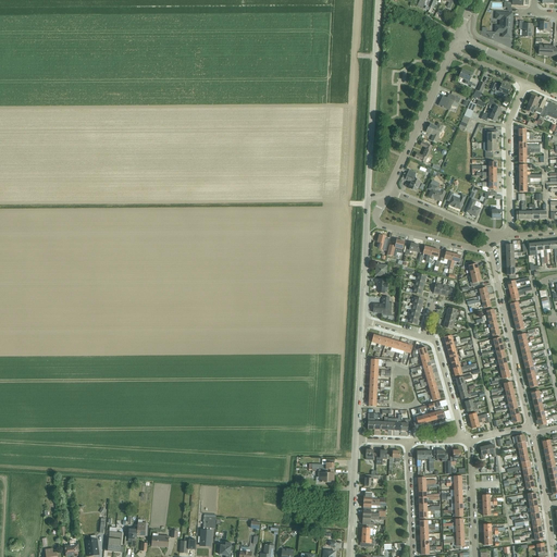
[(511,14),(496,13),(496,20),(500,20),(500,26),(496,26),(495,33),(503,33),(503,37),(510,38),(511,14)]
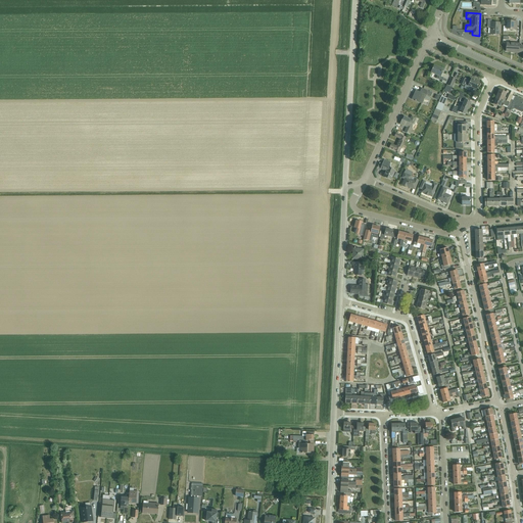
[(490,35),(500,36),(500,24),(491,22),(491,20),(488,20),(487,28),(491,28),(490,35)]
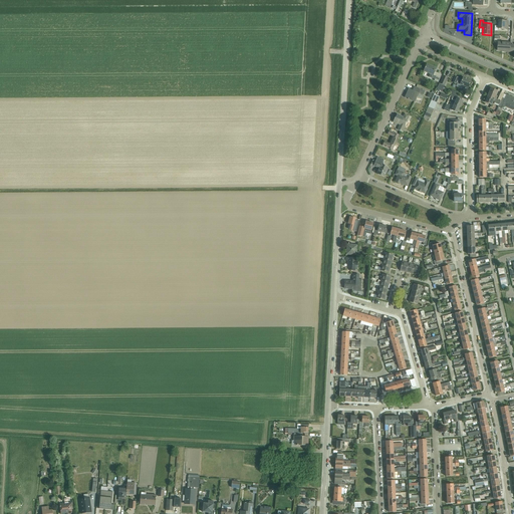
[(498,29),(508,29),(508,21),(498,21),(498,29)]
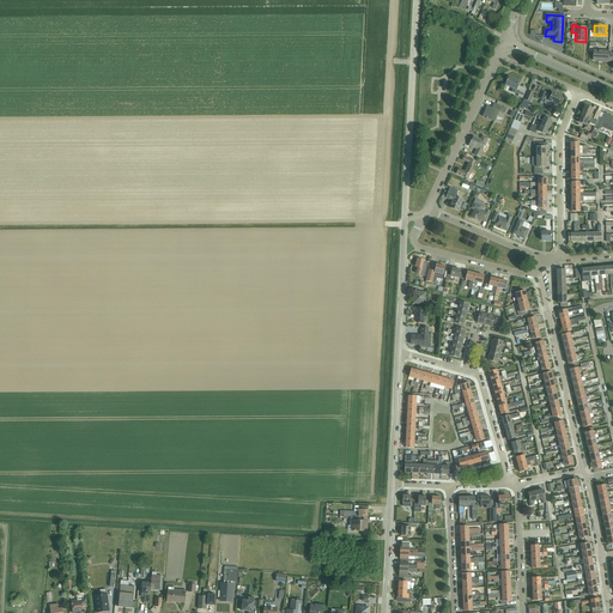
[(602,62),(612,64),(612,54),(612,53),(608,54),(610,52),(594,50),(594,61),(602,61),(602,62)]
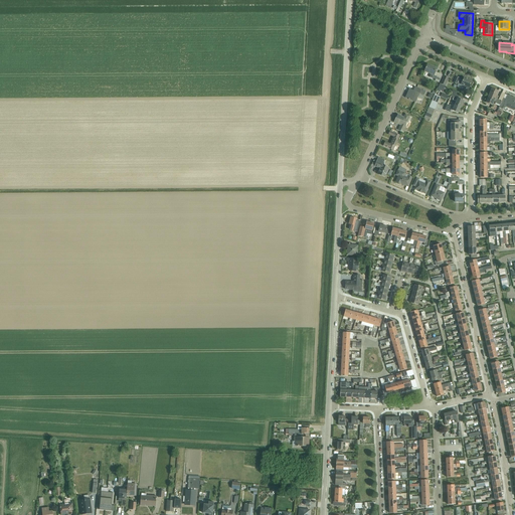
[(427,65),(424,71),(431,74),(430,77),(436,80),(435,81),(439,82),(443,75),(436,71),(437,69),(427,65)]
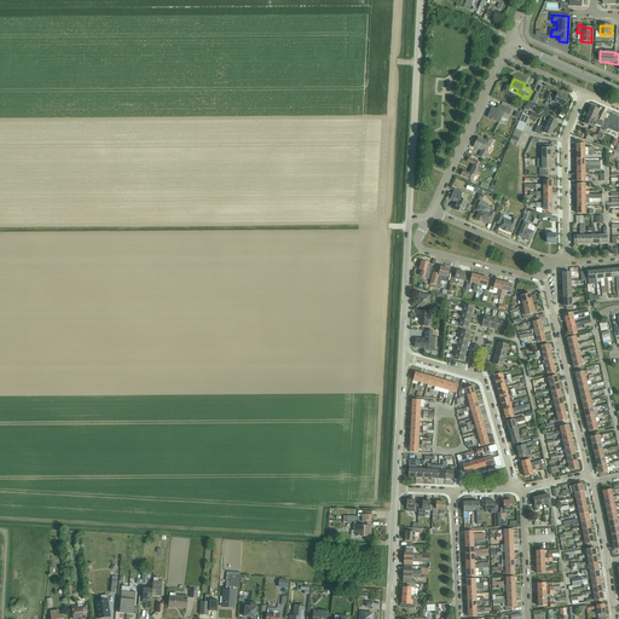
[(556,108),(562,110),(567,98),(557,94),(557,97),(548,92),(544,99),(549,102),(550,100),(559,104),(556,108)]
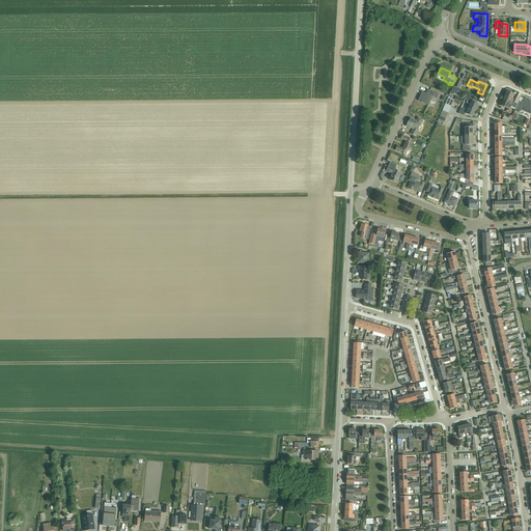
[(418,101),(428,106),(432,96),(438,99),(439,94),(428,89),(426,93),(422,91),(418,101)]
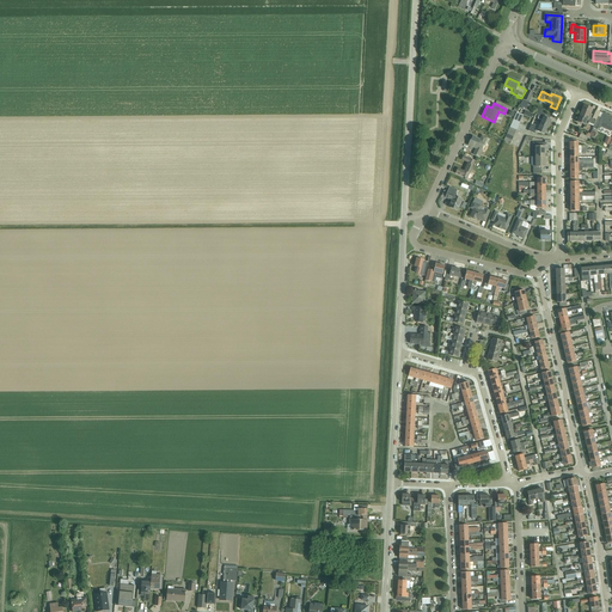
[(585,105),(581,114),(591,118),(592,115),(589,114),(592,109),(585,105)]
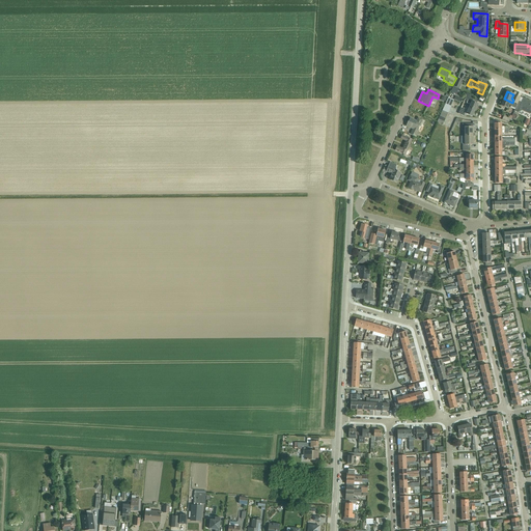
[(471,105),(469,108),(475,111),(478,105),(477,105),(478,102),(466,96),(465,100),(468,101),(467,103),(471,105)]
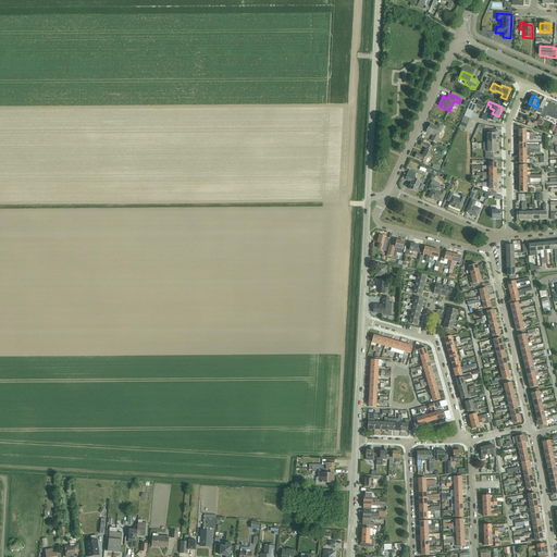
[(540,108),(537,108),(529,103),(525,111),(532,114),(534,110),(536,111),(535,112),(541,114),(543,110),(540,108)]
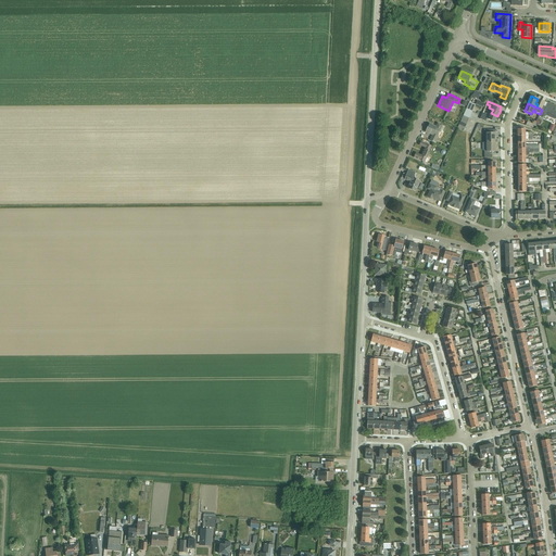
[(542,110),(540,114),(539,116),(542,118),(544,113),(546,115),(555,119),(555,116),(555,106),(548,103),(546,108),(543,106),(542,110)]
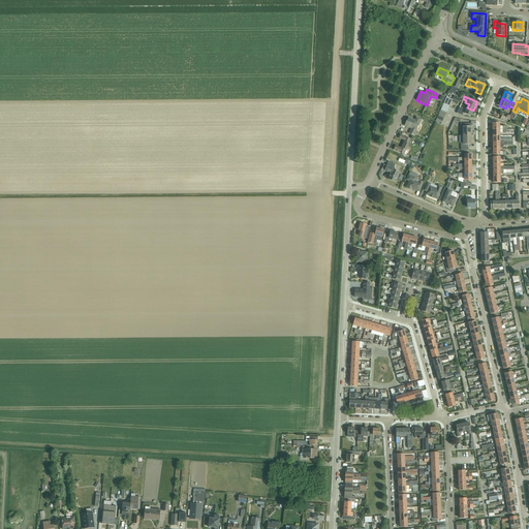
[(473,111),(467,107),(466,111),(463,110),(463,111),(459,109),(457,114),(463,117),(465,114),(470,117),(473,111)]
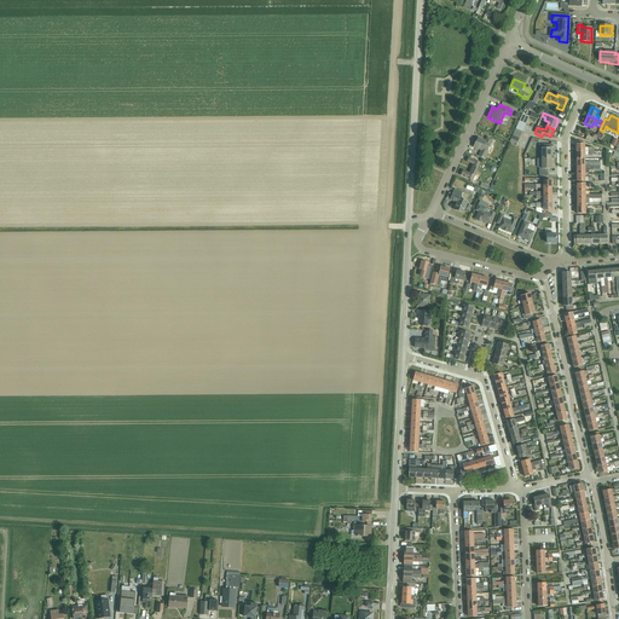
[(478,139),(474,146),(481,150),(479,156),(485,158),(487,154),(486,152),(491,144),(493,145),(495,140),(492,139),(487,138),(486,142),(482,139),(481,140),(478,139)]
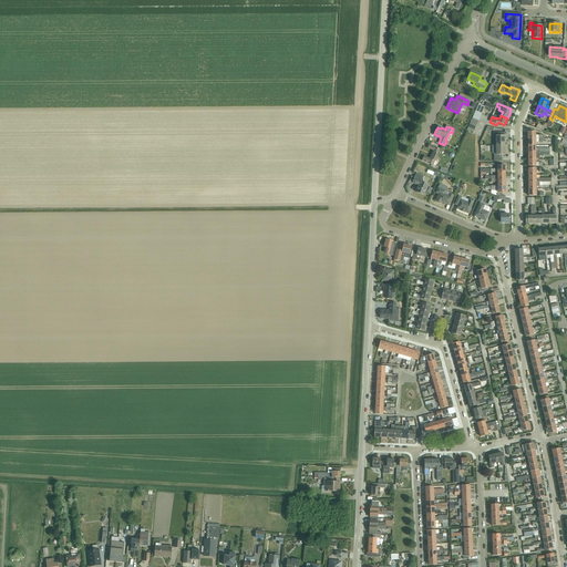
[(527,132),(528,138),(539,138),(543,138),(543,135),(535,135),(535,132),(535,130),(533,129),(528,129),(528,132),(527,132)]
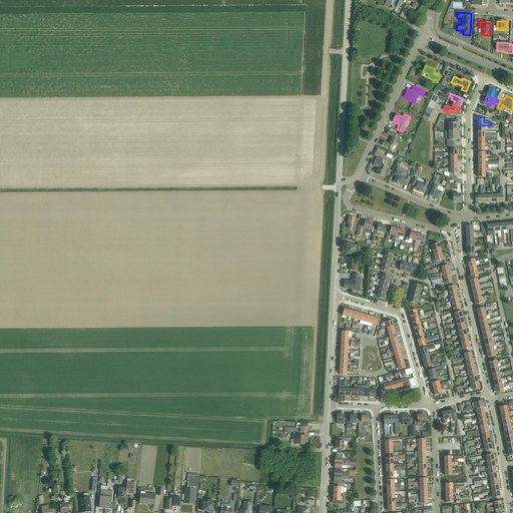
[(449,124),(449,131),(457,131),(457,123),(454,123),(454,119),(447,119),(447,124),(449,124)]
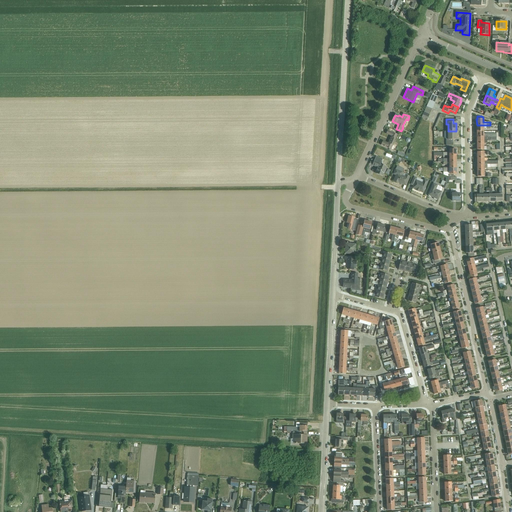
[(381,145),(391,149),(397,135),(388,131),(386,134),(391,136),(388,143),(383,141),(381,145)]
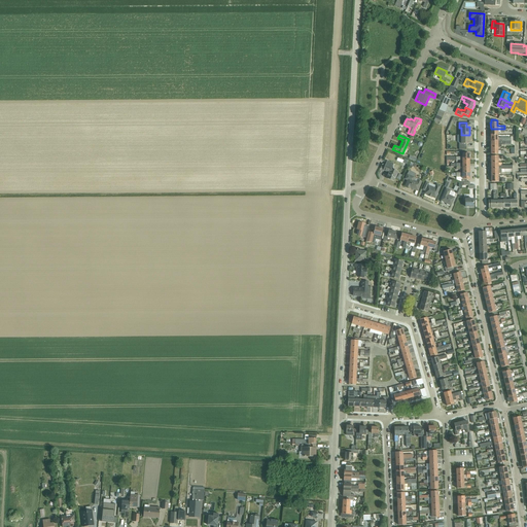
[(469,135),(461,135),(458,135),(458,142),(459,142),(459,150),(466,150),(466,144),(469,144),(469,135)]
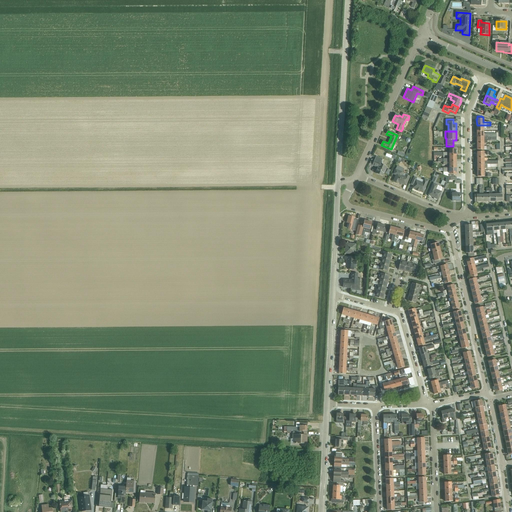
[(383,176),(386,167),(380,164),(382,159),(376,156),(374,161),(371,159),(369,164),(375,167),(376,166),(378,167),(376,173),(383,176)]
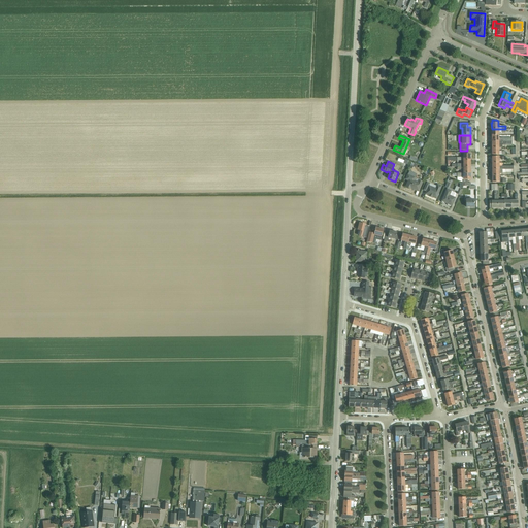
[(465,183),(468,183),(468,179),(471,179),(471,173),(464,173),(461,173),(457,173),(457,180),(462,183),(465,183)]
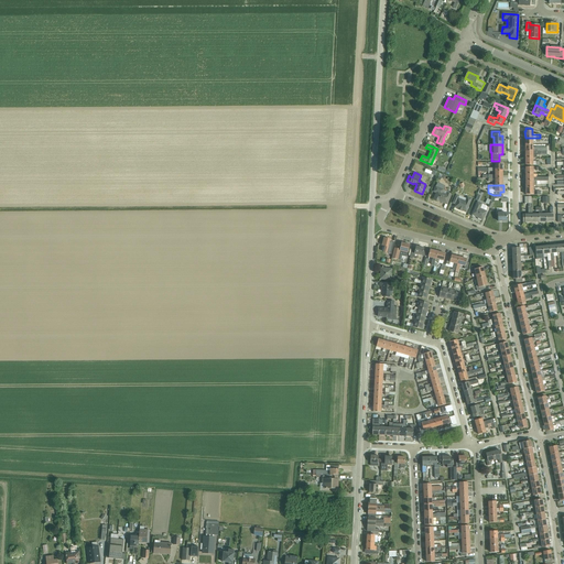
[(440,201),(447,204),(451,194),(447,193),(446,195),(442,193),(443,190),(436,187),(434,192),(436,193),(434,199),(440,202),(440,201)]
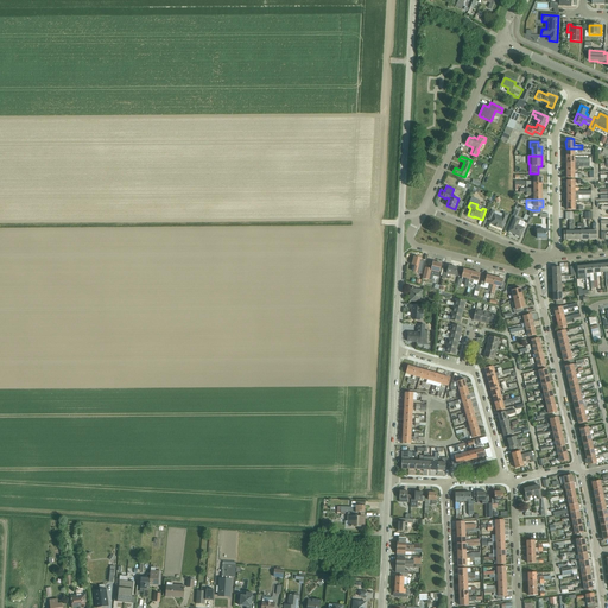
[(499,228),(502,229),(508,214),(504,213),(501,217),(494,214),(495,211),(492,209),(488,220),(492,221),(489,225),(494,226),(493,226),(499,228)]
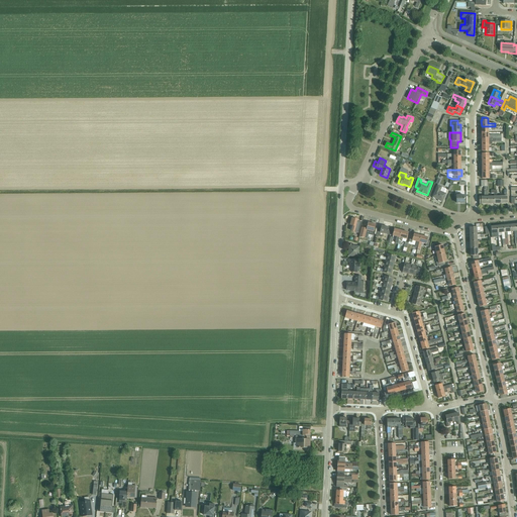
[(446,189),(442,187),(437,186),(432,197),(438,199),(438,200),(441,202),(442,201),(446,194),(445,194),(446,192),(446,189)]
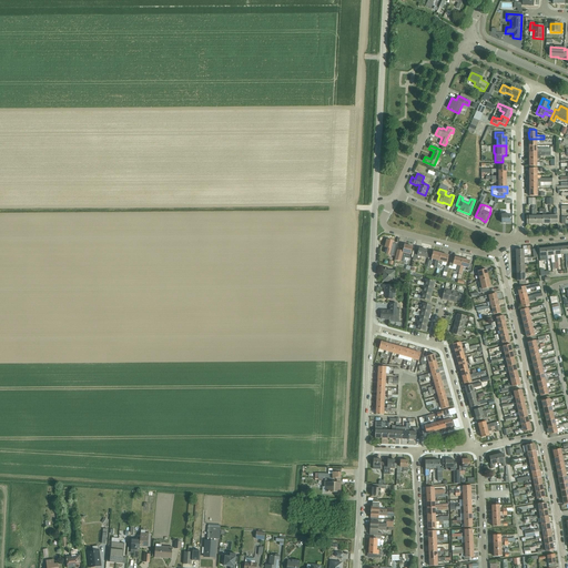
[(536,210),(536,205),(533,205),(533,210),(533,216),(527,216),(527,224),(536,224),(536,216),(536,210)]
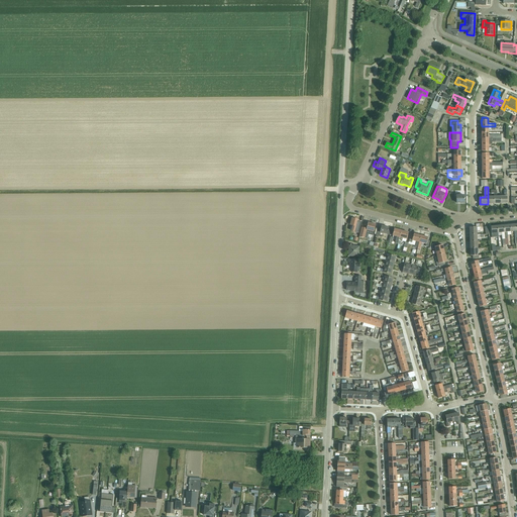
[(456,196),(457,203),(464,203),(464,196),(459,196),(459,193),(455,193),(455,196),(456,196)]
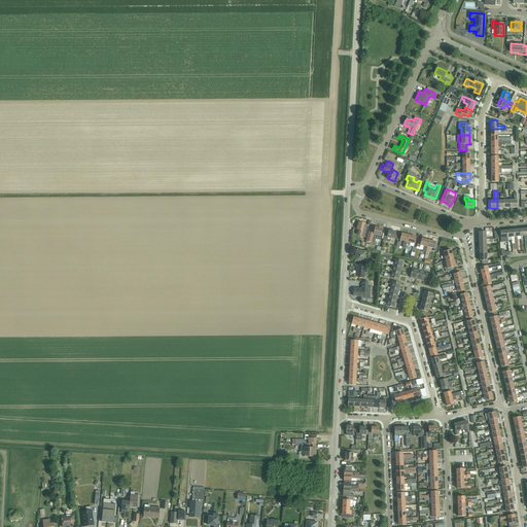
[(359,236),(365,238),(367,229),(364,227),(365,224),(359,222),(357,230),(360,231),(359,236)]
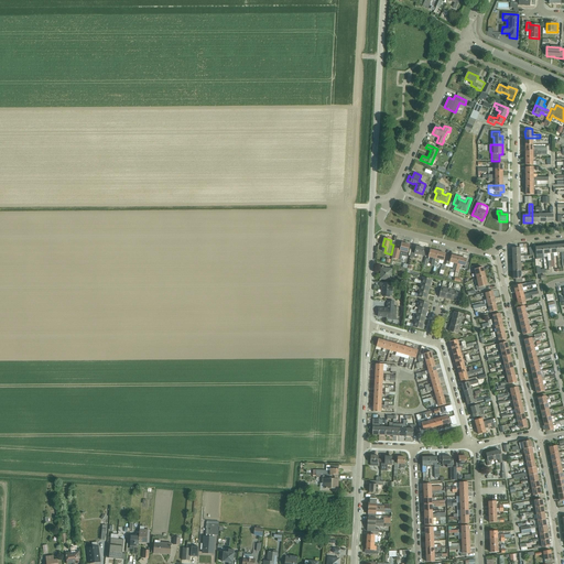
[(394,248),(392,259),(401,261),(402,256),(407,257),(408,253),(410,245),(402,243),(400,250),(394,248)]
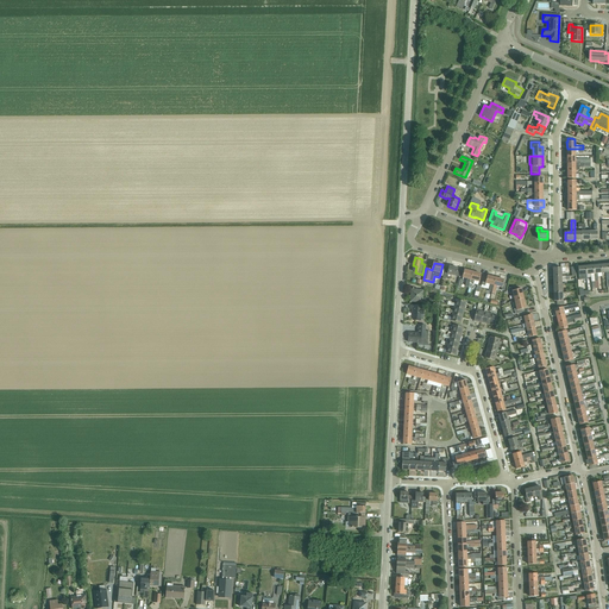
[(596,289),(594,265),(585,267),(586,275),(591,275),(592,289),(596,289)]
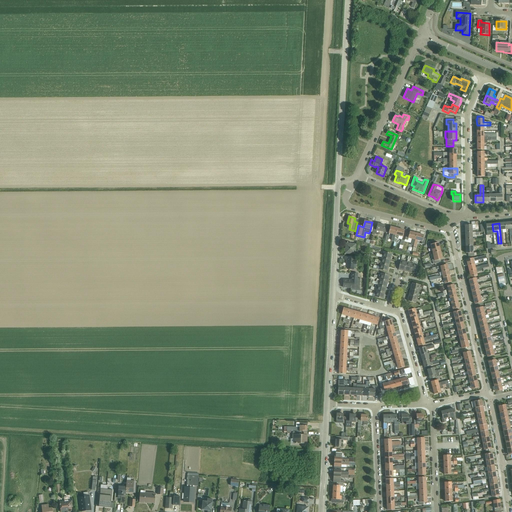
[(372,233),(372,234),(374,235),(374,234),(376,234),(378,235),(379,231),(383,232),(386,233),(387,229),(384,228),(385,225),(378,224),(377,227),(374,226),(374,227),(372,232),(372,233)]
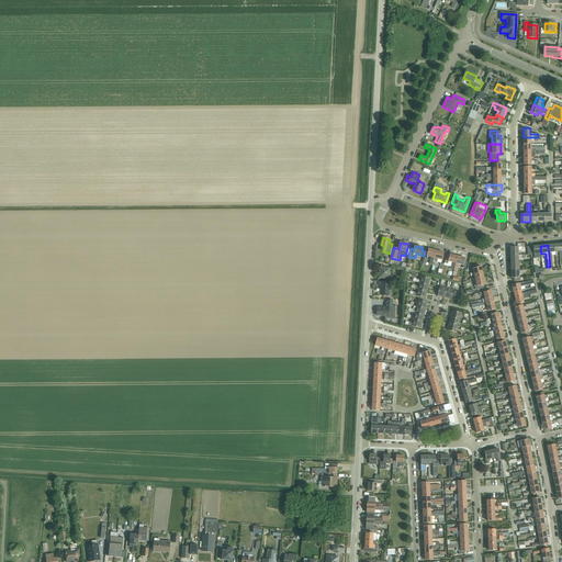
[(436,251),(428,249),(427,257),(430,257),(429,265),(433,266),(434,261),(436,251)]
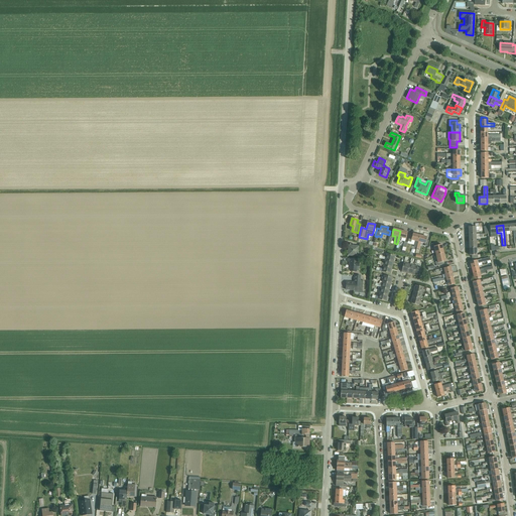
[(397,244),(399,245),(400,241),(404,242),(405,242),(405,239),(407,232),(400,231),(398,240),(397,244)]
